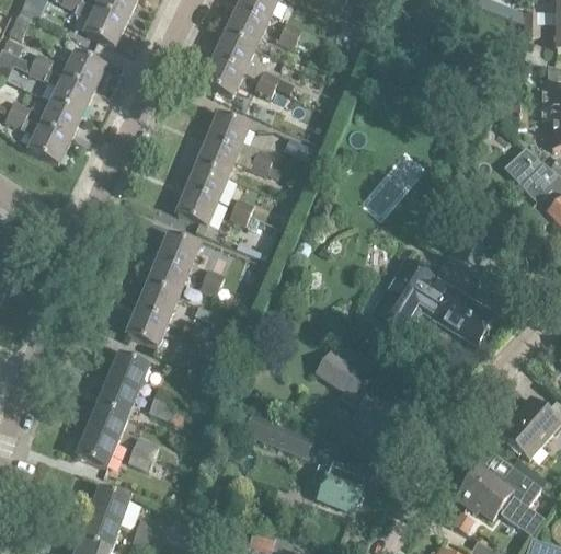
[(63,0),(61,2),(60,3),(77,11),(82,1),(80,0),(63,0)]
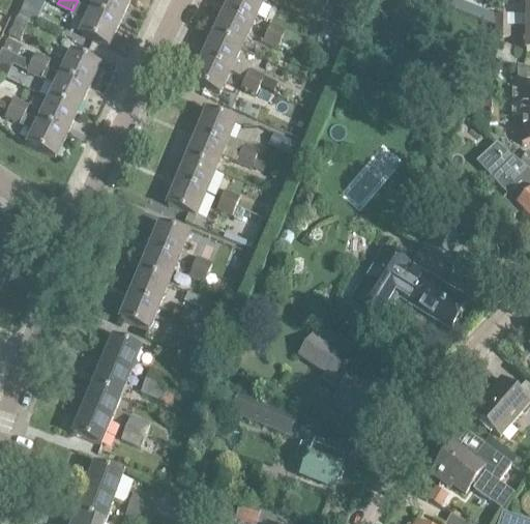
[(94,0),(91,8),(119,21),(129,0),(94,0)]
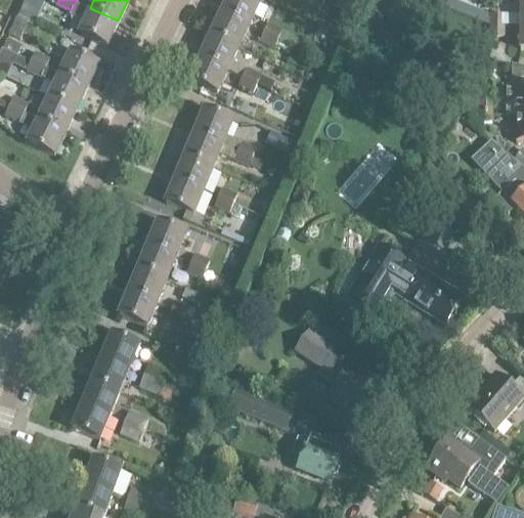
[(225,0),(222,8),(250,22),(260,0),(225,0)]
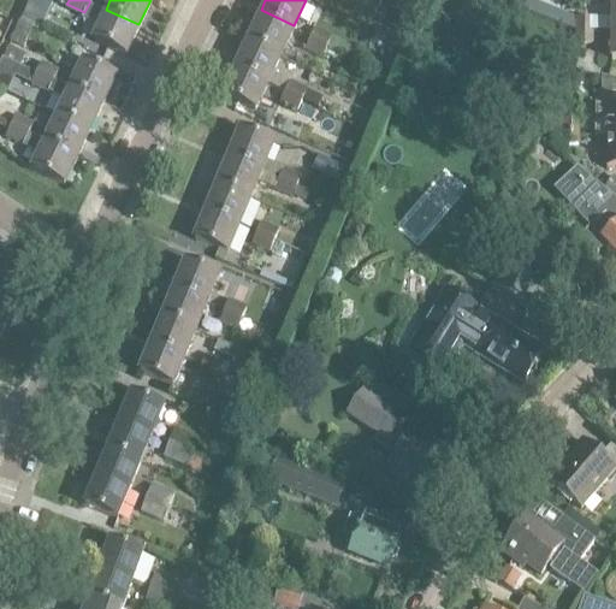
[(329,0),(354,11),(359,0),(329,0)]
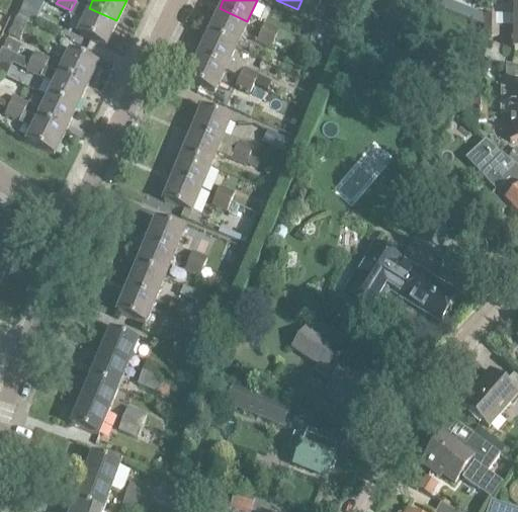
[(327,1),(322,12),(339,20),(344,9),(327,1)]
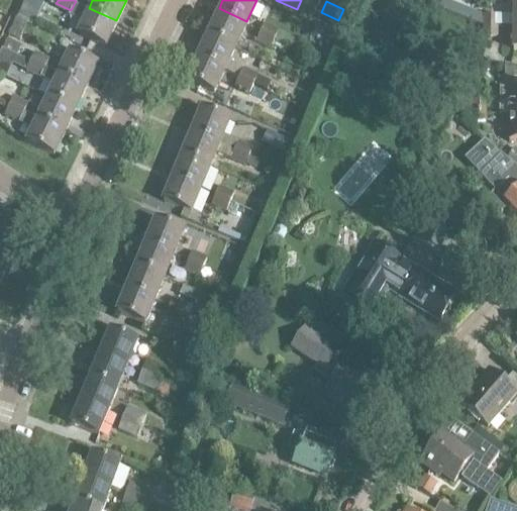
[(116,20),(89,8),(79,30),(106,43),(116,20)]
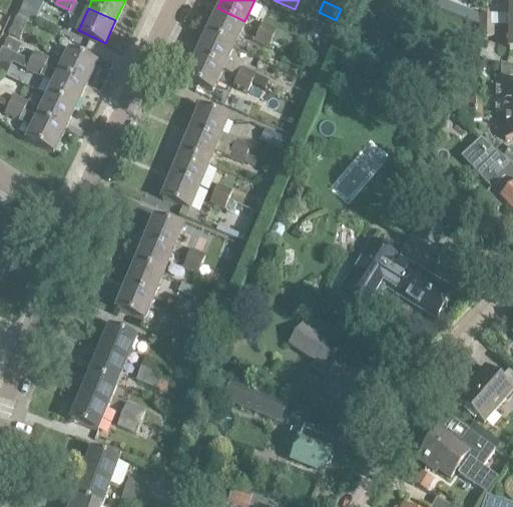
[(244,21),(217,8),(206,31),(233,44),(244,21)]
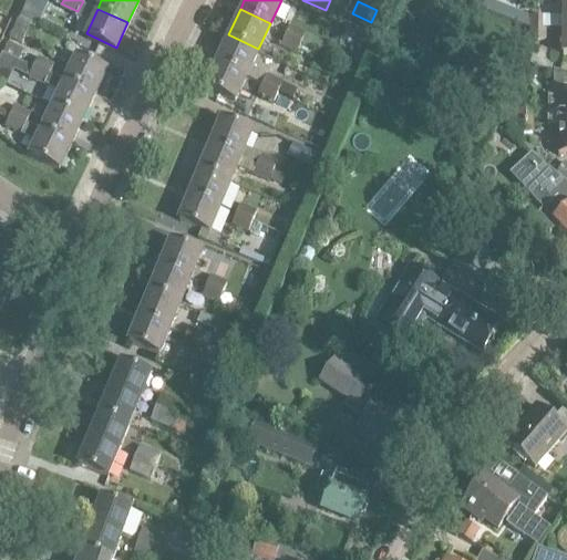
[(546,14),(532,13),(531,23),(546,23),(546,14)]
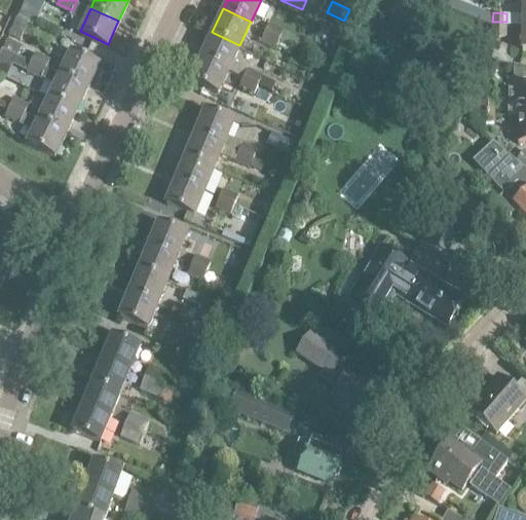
[(284,28),(284,27),(269,20),(265,29),(279,36),(284,28)]
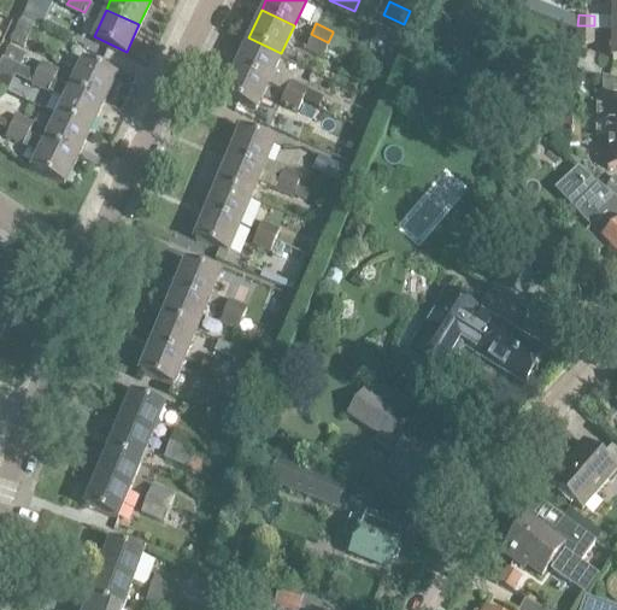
[(400,33),(375,23),(369,39),(393,50),(400,33)]
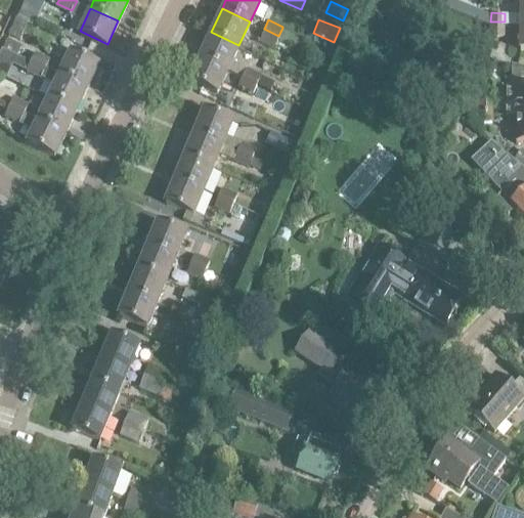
[(505,22),(490,22),(490,31),(505,31),(505,22)]
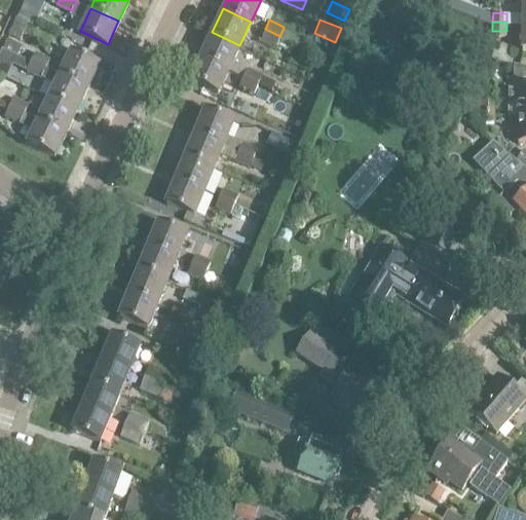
[(279,36),(265,29),(260,38),(275,45),(279,36)]
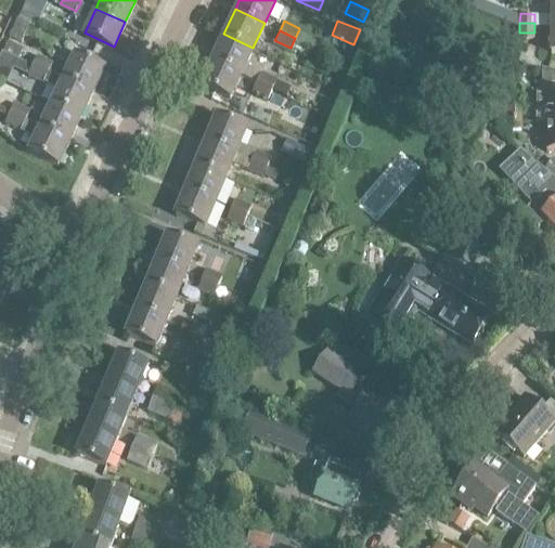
[(253,48),(223,34),(211,59),(242,72),(256,79),(261,69),(246,62),(253,48)]
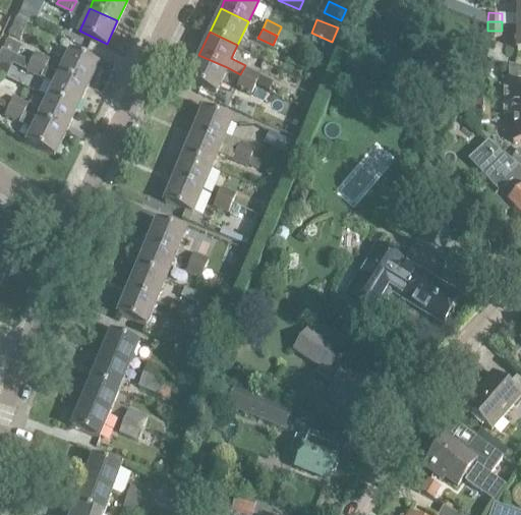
[(7,36),(3,46),(17,53),(22,42),(7,36)]
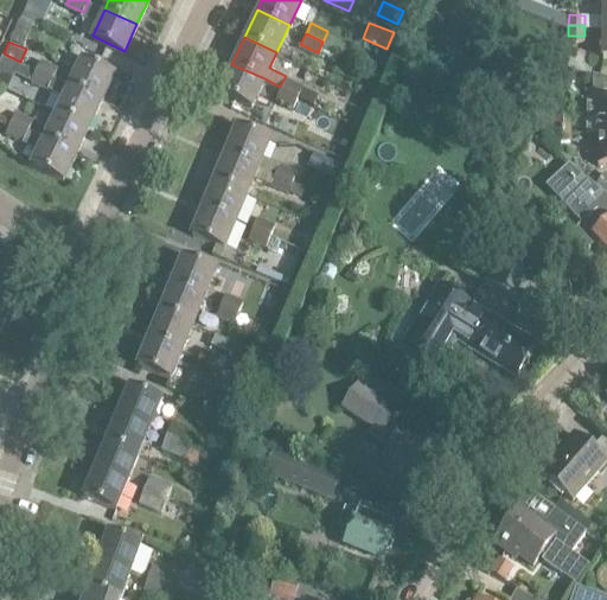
[(42,56),(36,68),(53,76),(58,64),(42,56)]
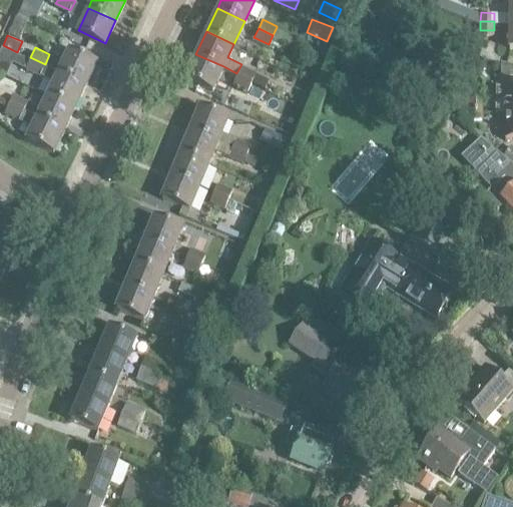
[(58,70),(85,83),(96,61),(69,48),(58,70)]
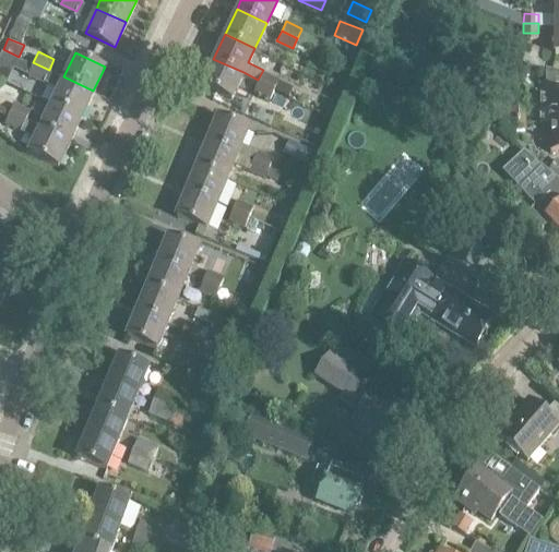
[(244,72),(213,59),(202,83),(232,97),(244,72)]
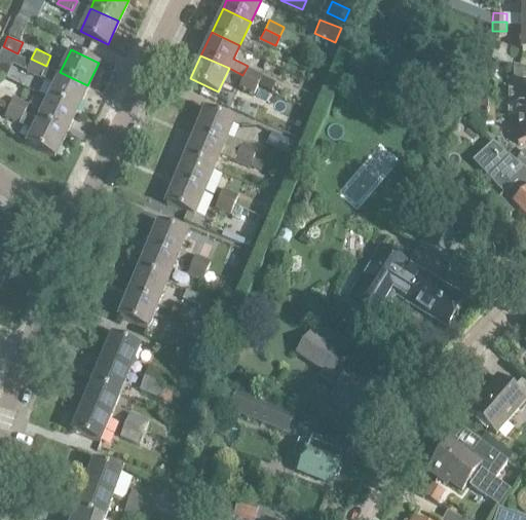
[(27,68),(26,69),(41,76),(42,74),(46,66),(31,59),(27,68)]
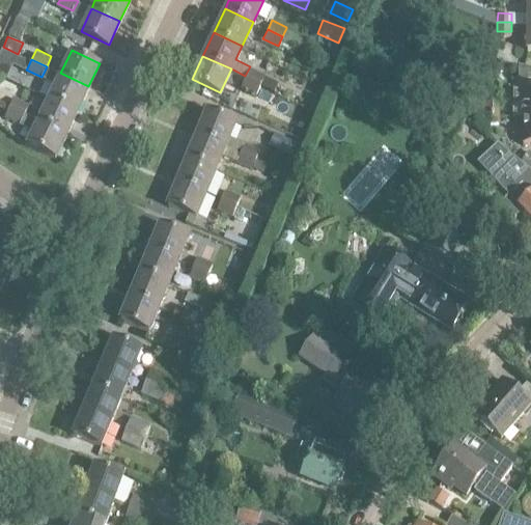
[(47,66),(43,75),(56,82),(50,97),(78,109),(88,86),(60,73),(47,66)]
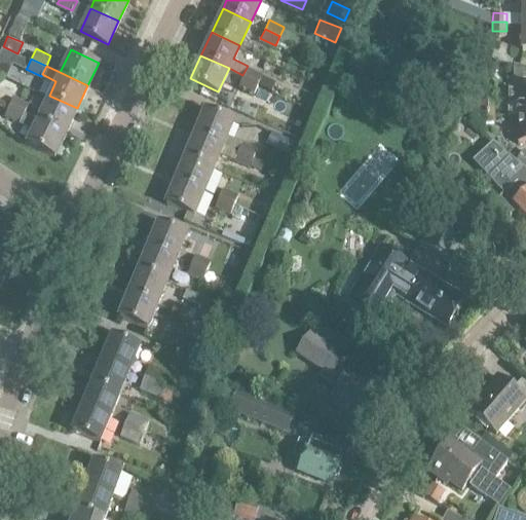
[(248,66),(242,75),(258,82),(262,73),(248,66)]
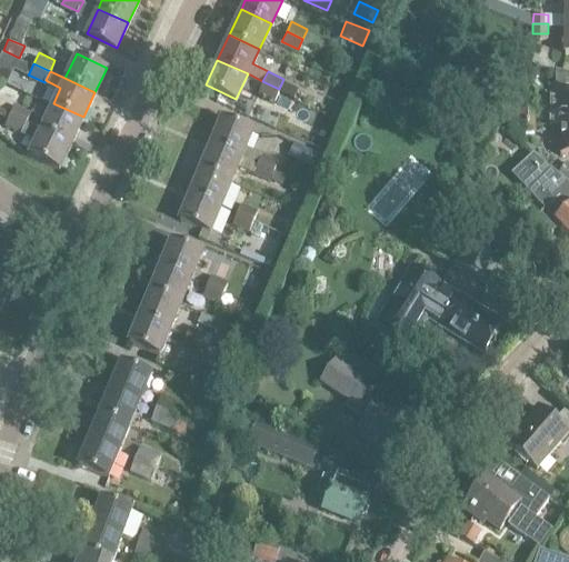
[(283,79),(279,89),(292,96),(297,86),(283,79)]
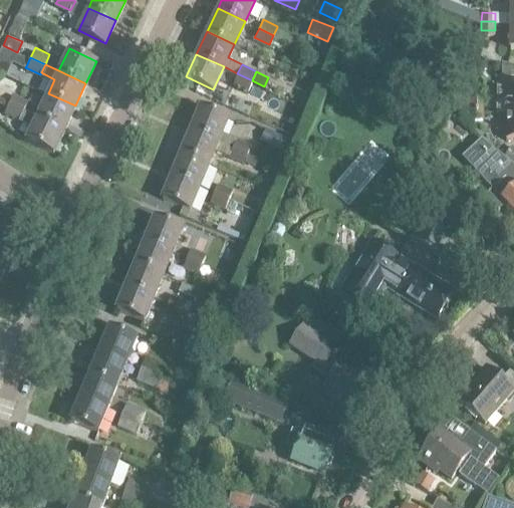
[(237,73),(233,82),(248,89),(252,80),(237,73)]
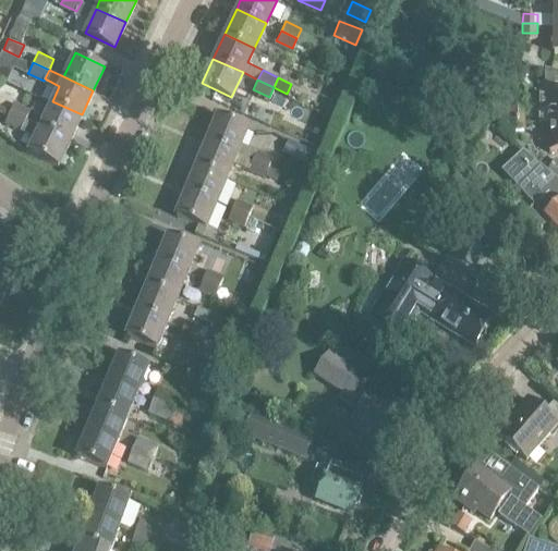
[(505,84),(505,103),(518,103),(518,84),(505,84)]
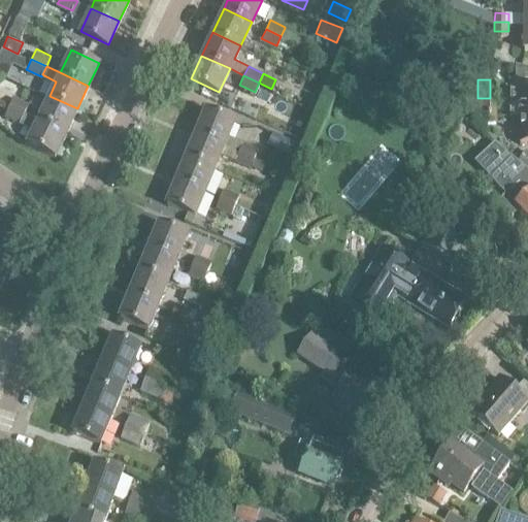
[(25,111),(29,101),(13,94),(9,104),(25,111)]
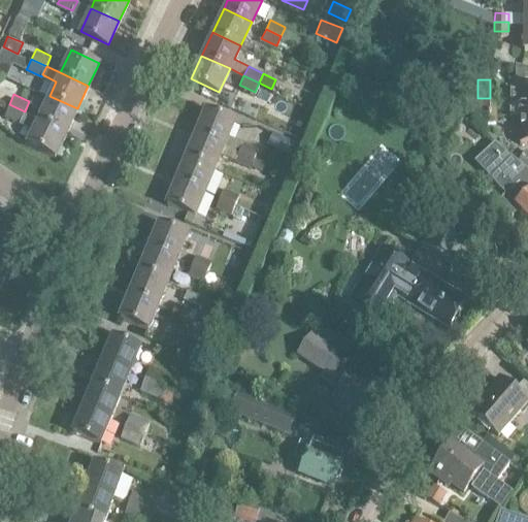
[(77,108),(50,96),(38,119),(66,132),(77,108)]
